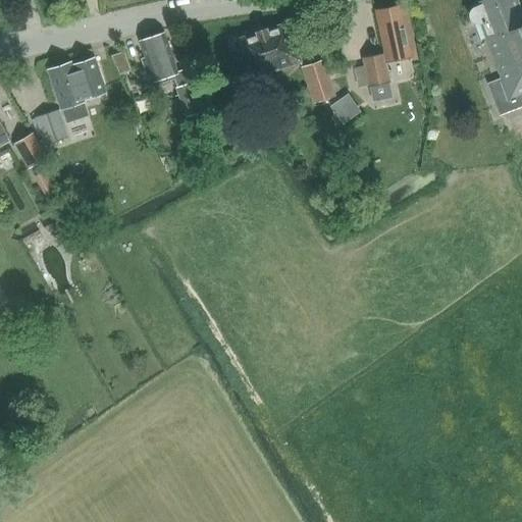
[(521,19),(514,0),(482,0),(471,4),(508,100),(519,96),(521,102),(521,19)]
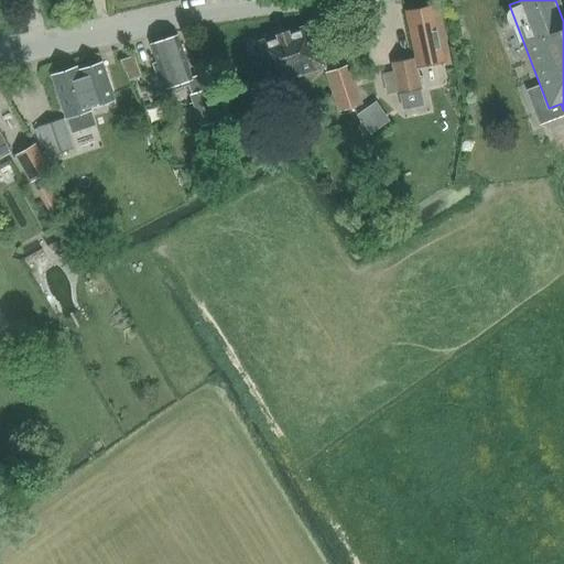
[(418,67),(444,62),(432,8),(405,13),(415,58),(391,64),(393,73),(382,74),(387,94),(398,91),(398,94),(422,89),(418,67)]
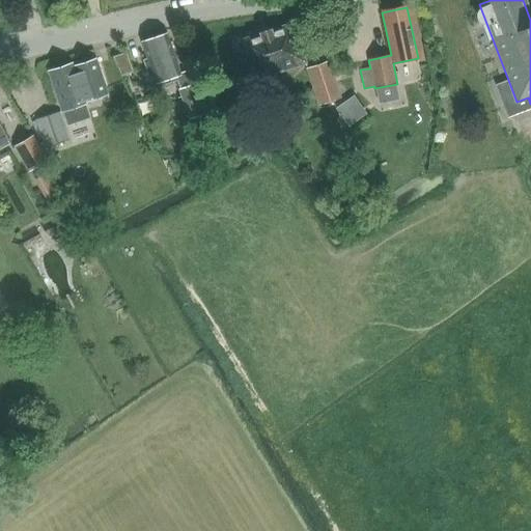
[(251,81),(305,64),(292,24),(238,42),(251,81)]
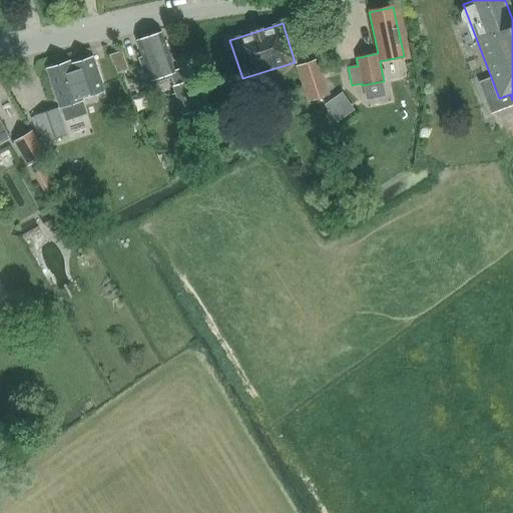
[(174,85),(186,81),(181,69),(172,72),(159,35),(137,42),(142,58),(139,59),(148,86),(171,78),(174,85)]
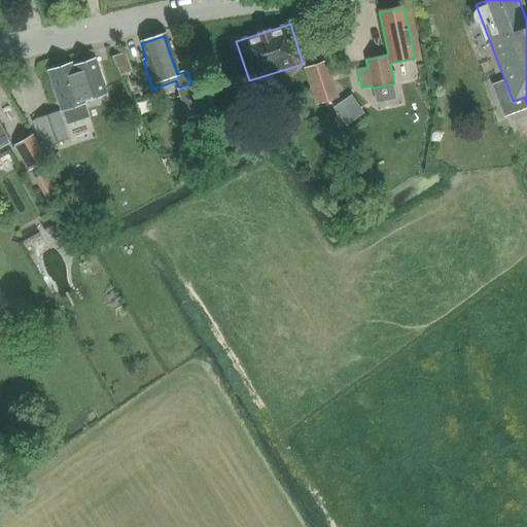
[(112,57),(121,75),(131,72),(125,53),(112,57)]
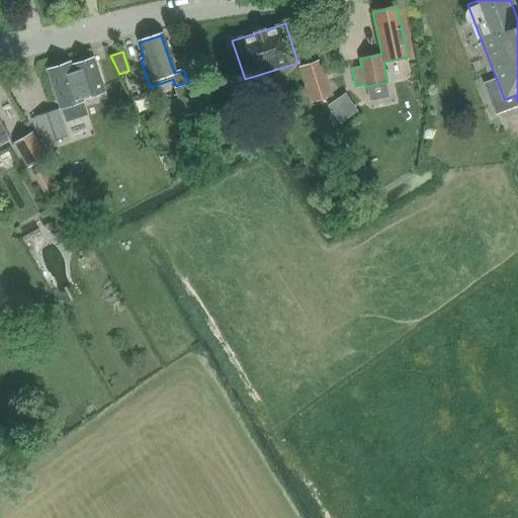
[(72,62),(48,69),(61,109),(84,101),(84,100),(106,93),(94,56),(72,63),(72,62)]
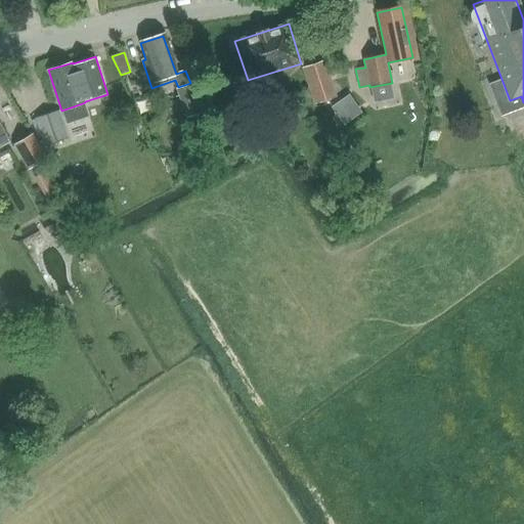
[(336,96),(324,59),(303,67),(314,103),(336,96)]
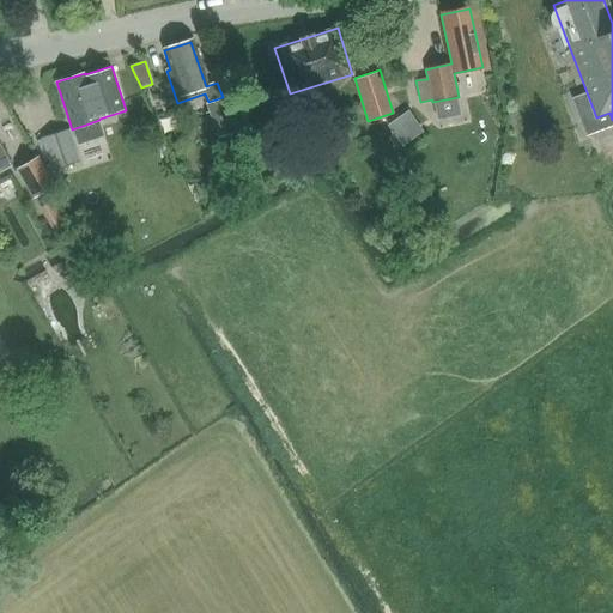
[(219,137),(235,132),(223,97),(207,102),(219,137)]
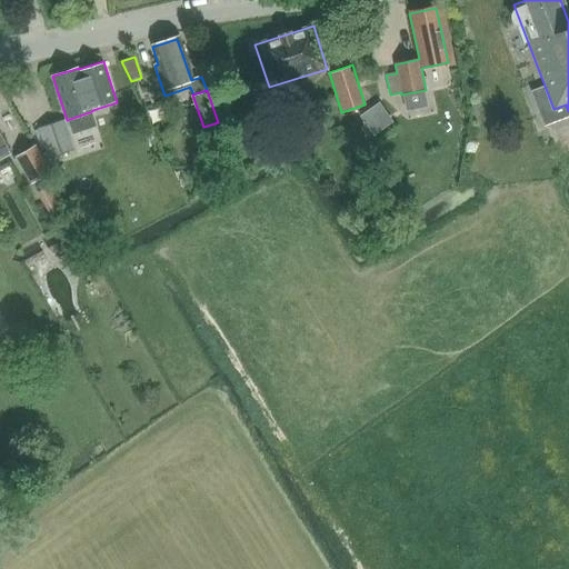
[(370,129),(388,117),(379,103),(360,117),(370,129)]
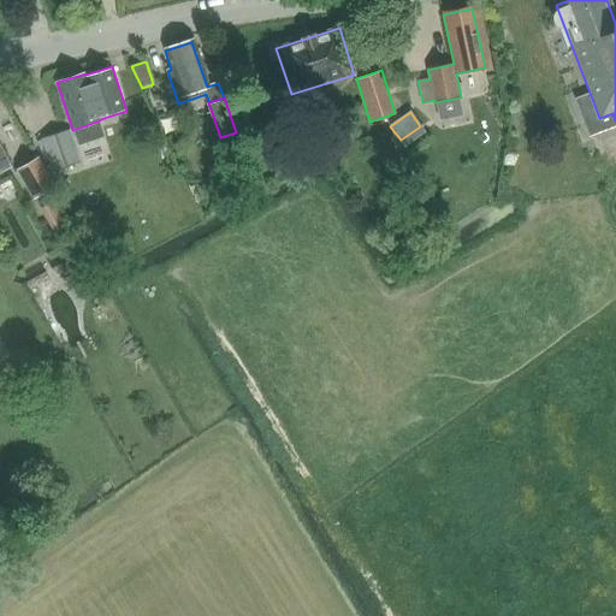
[(53,171),(80,163),(70,129),(42,138),(53,171)]
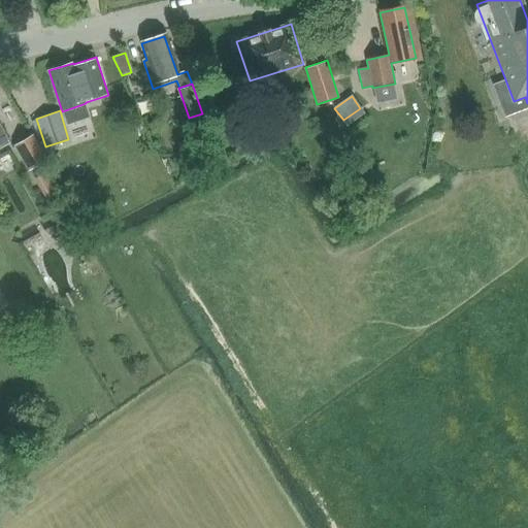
[(14,145),(29,170),(47,160),(33,134),(14,145)]
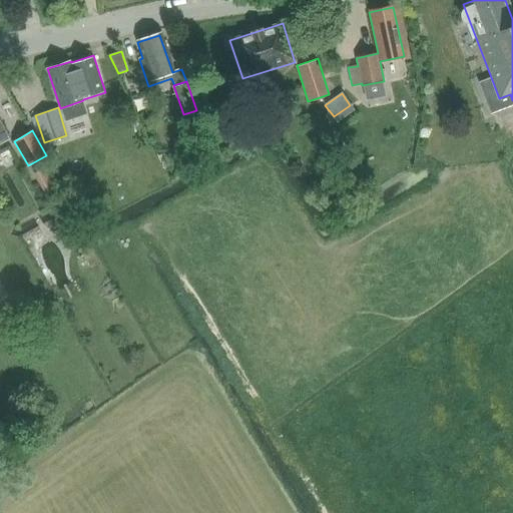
[(191,133),(187,140),(191,147),(199,148),(203,141),(199,134),(191,133)]
